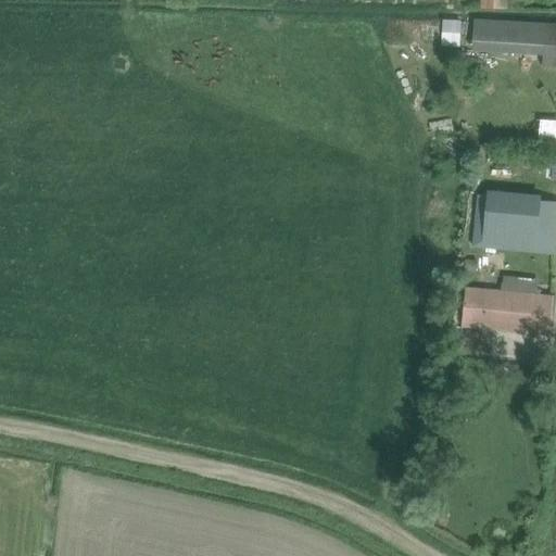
[(442,45),(460,45),(462,19),(443,17),(442,45)]
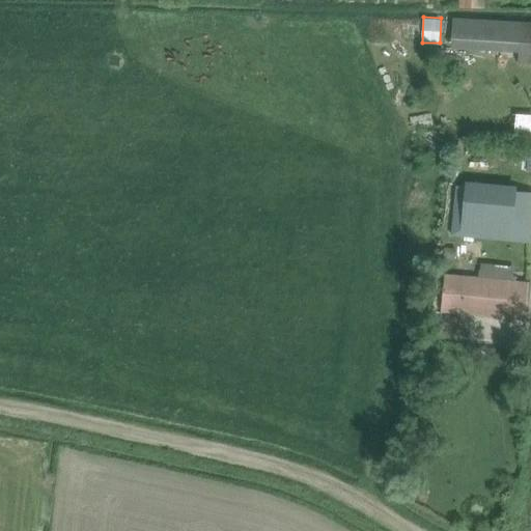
[(521,51),(520,62),(530,62),(530,24),(522,24),(521,51)]
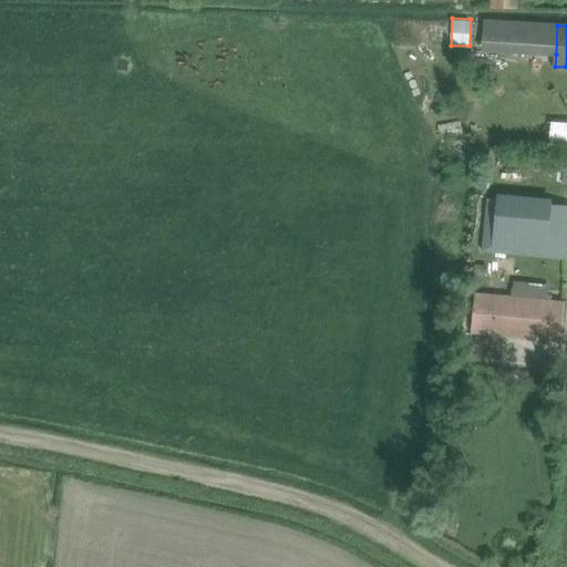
[(549,146),(566,147),(566,122),(550,121),(549,146)]
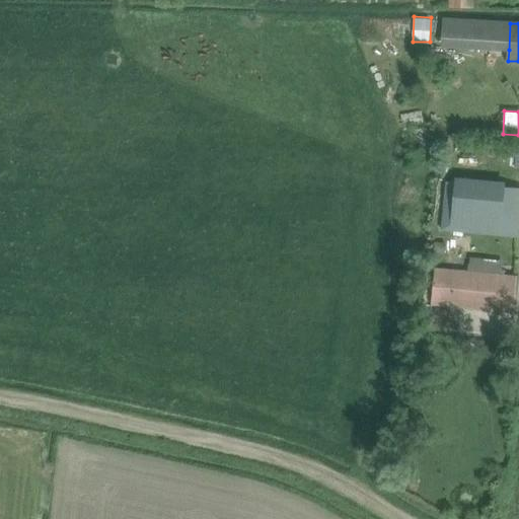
[(518,236),(518,187),(447,180),(442,230),(518,236)]
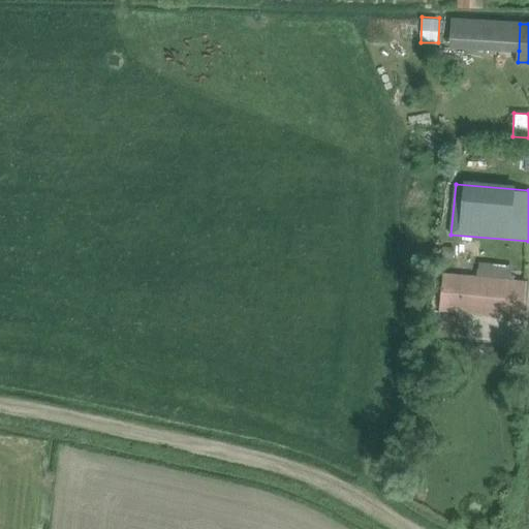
[(453,259),(454,249),(443,248),(442,259),(453,259)]
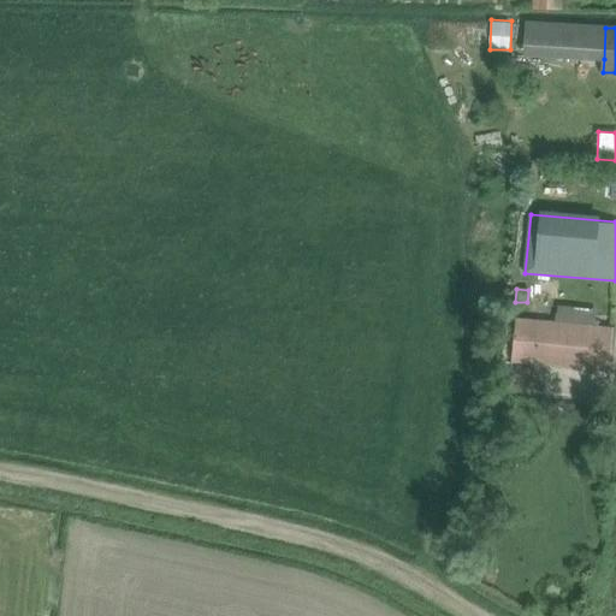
[(517,318),(514,362),(610,372),(615,327),(540,320),(517,318)]
